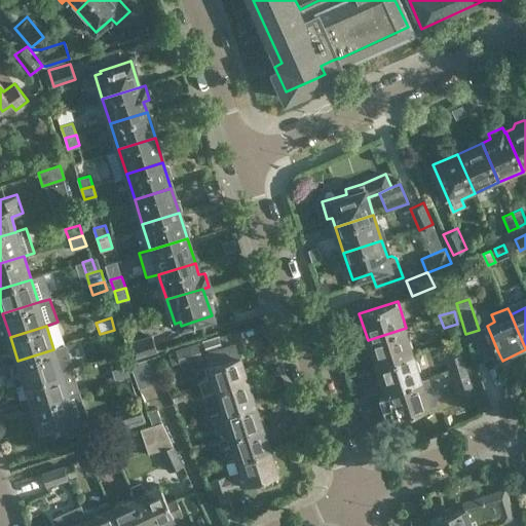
[(406,328),(368,340),(376,366),(415,352),(411,338),(409,338),(406,328)]
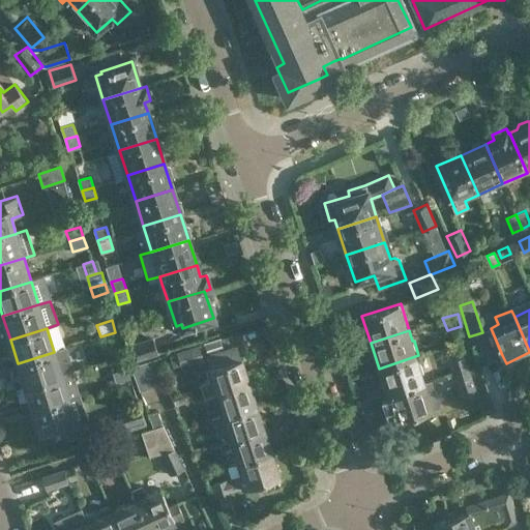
[(115,332),(100,336),(104,346),(118,341),(115,332)]
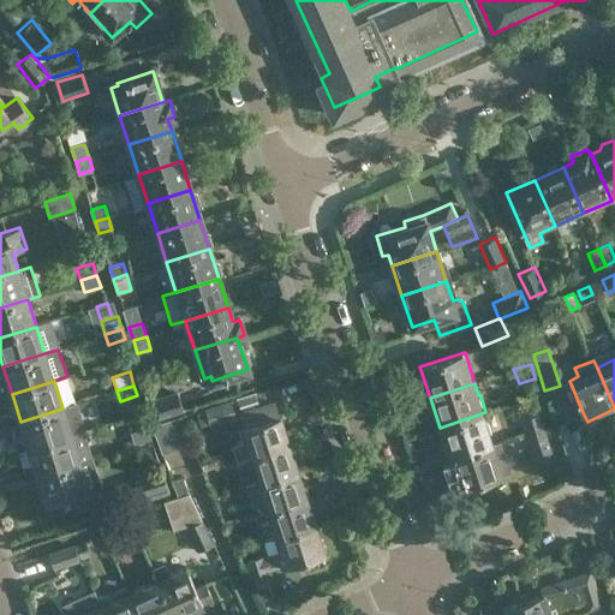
[(157,418),(183,410),(177,390),(153,399),(157,418)]
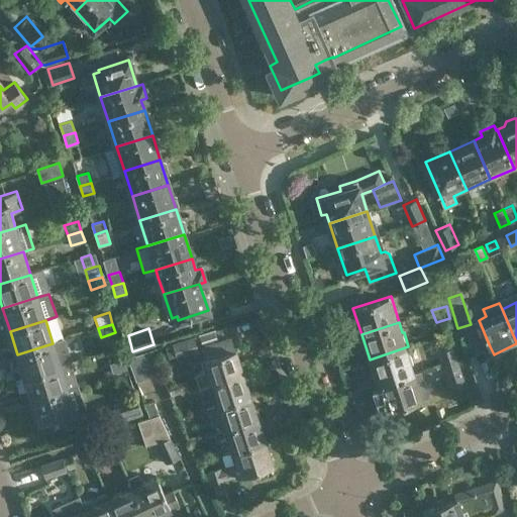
[(198,350),(194,337),(165,346),(169,358),(176,356),(176,357),(198,350)]
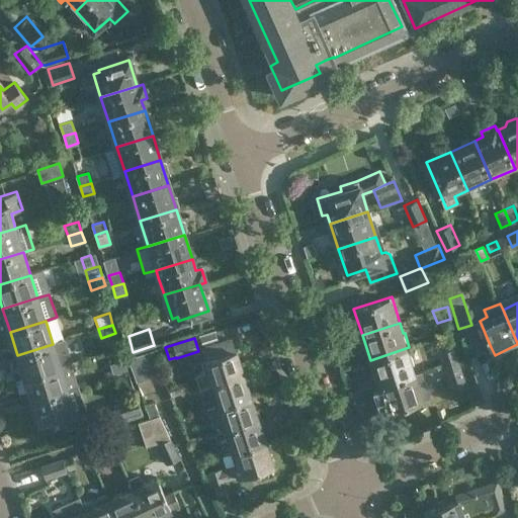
[(235,350),(232,341),(219,345),(218,342),(201,347),(205,360),(201,361),(205,372),(196,374),(200,387),(209,384),(244,373),(236,350),(235,350)]
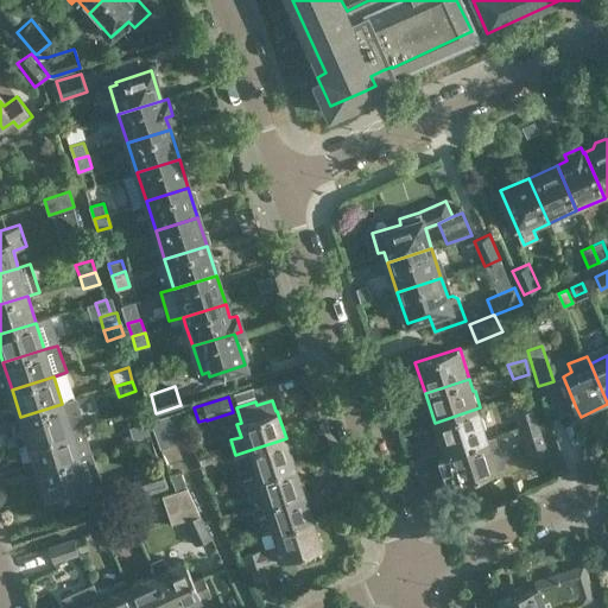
[(70,430),(62,404),(20,417),(29,443),(70,430)]
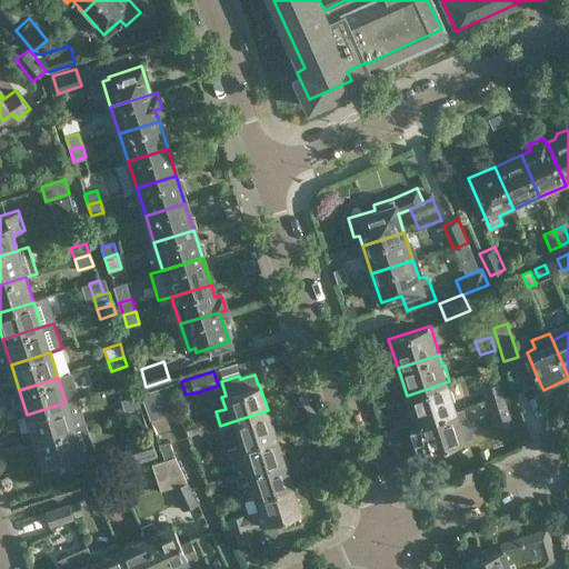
[(449,381),(407,396),(416,422),(457,409),(453,398),(455,398),(449,381)]
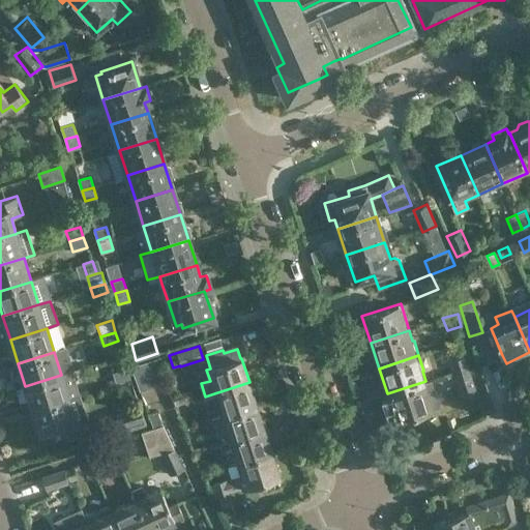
[(453,373),(469,367),(466,357),(450,361),(453,373)]
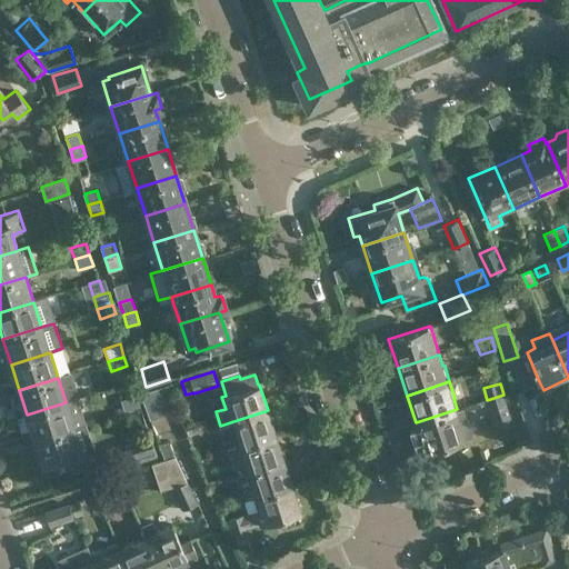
[(155,389),(165,416),(178,410),(168,385),(155,389)]
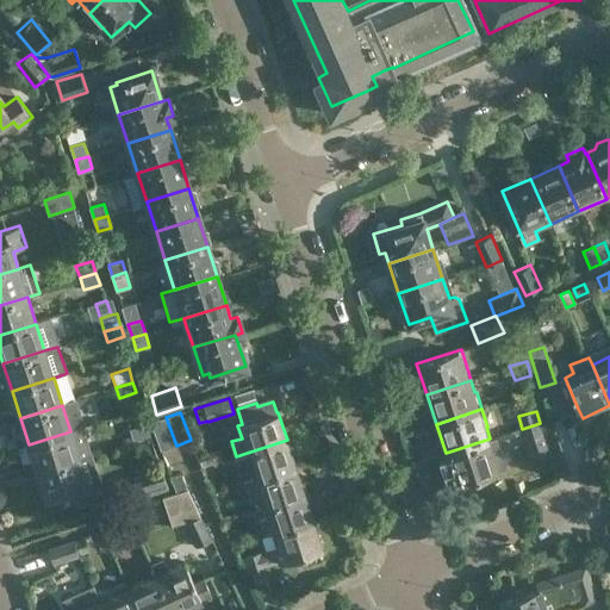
[(161,450),(176,446),(166,417),(150,422),(161,450)]
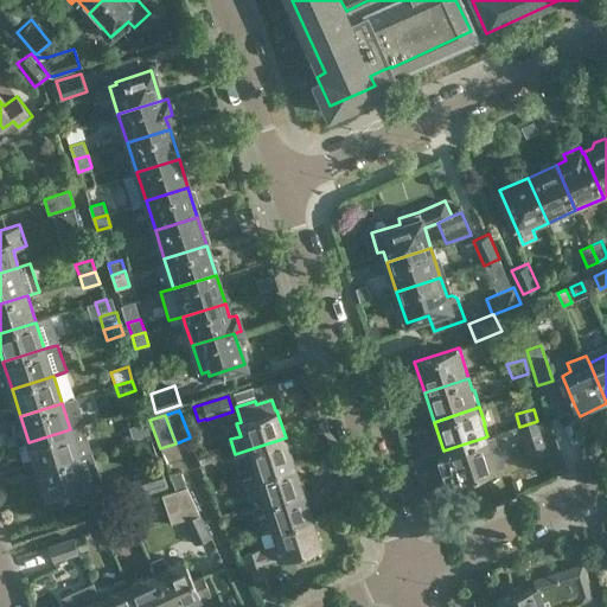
[(145,420),(128,425),(133,439),(149,434),(145,420)]
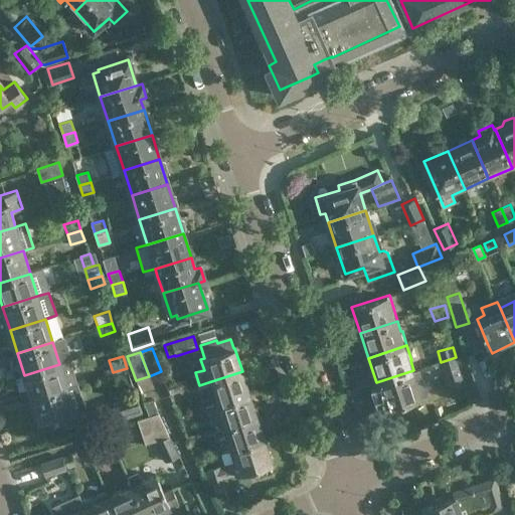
[(456,357),(441,362),(448,384),(463,380),(456,357)]
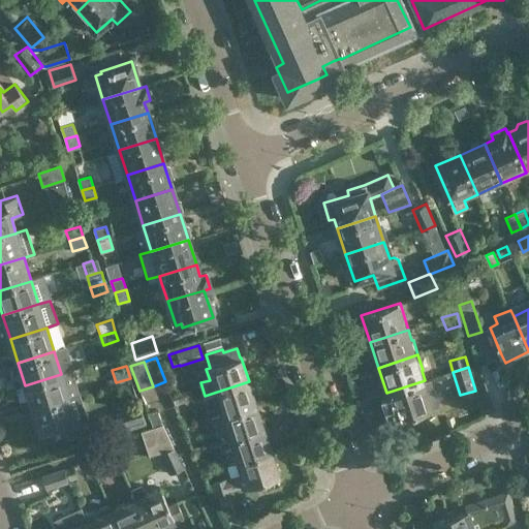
[(32,409),(68,398),(79,395),(80,394),(72,371),(61,374),(25,385),(32,409)]
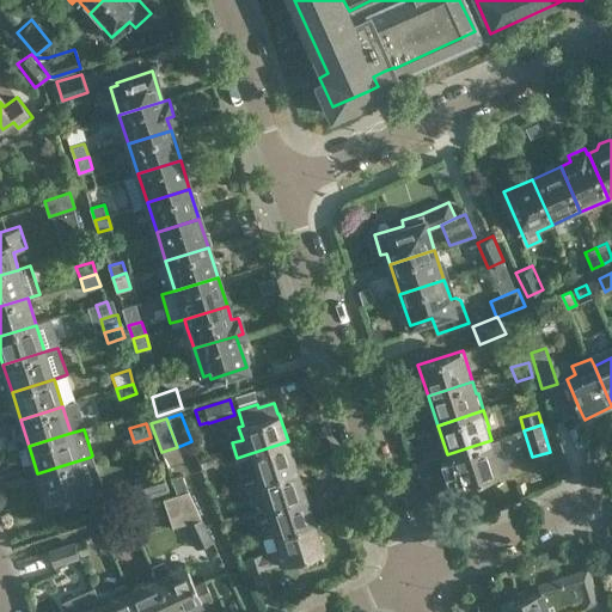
[(491,440),(447,454),(451,465),(458,485),(501,471),(491,440)]
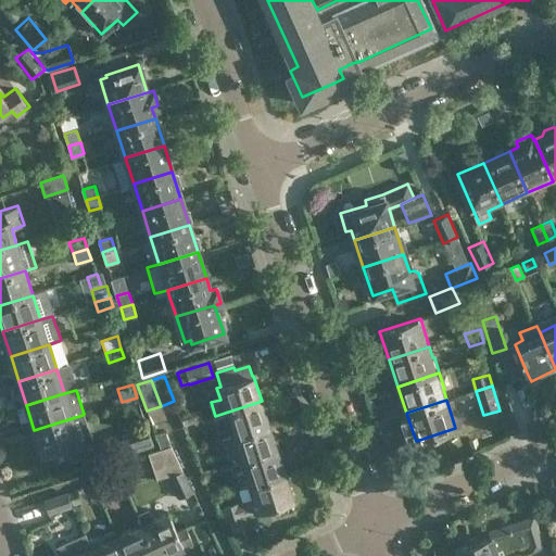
[(269,426),(262,401),(225,413),(232,438),(269,426)]
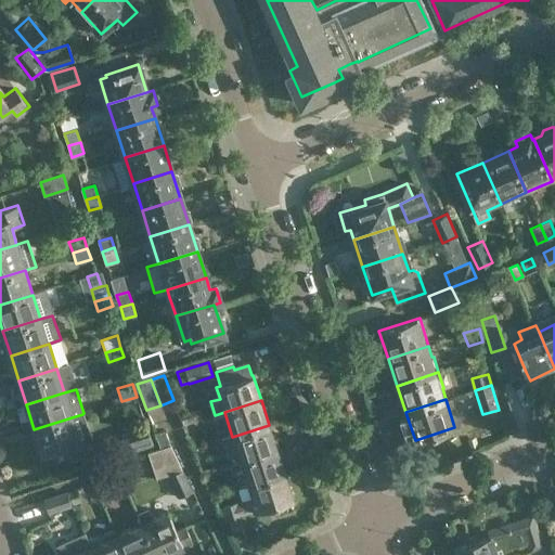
[(82,414),(72,417),(34,429),(42,455),(68,447),(73,459),(95,452),(82,414)]
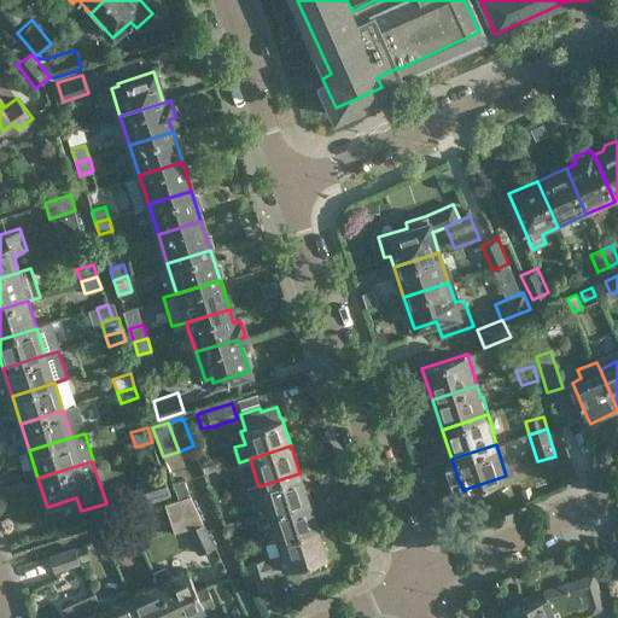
[(299,473),(258,487),(267,513),(308,500),(299,473)]
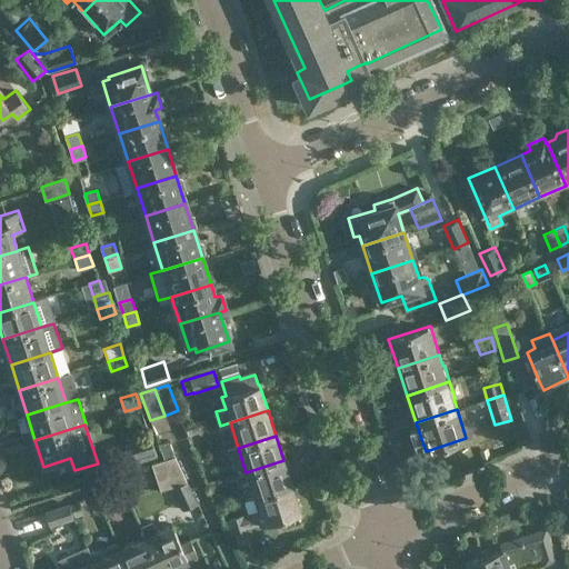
[(157,455),(151,440),(128,448),(132,462),(157,455)]
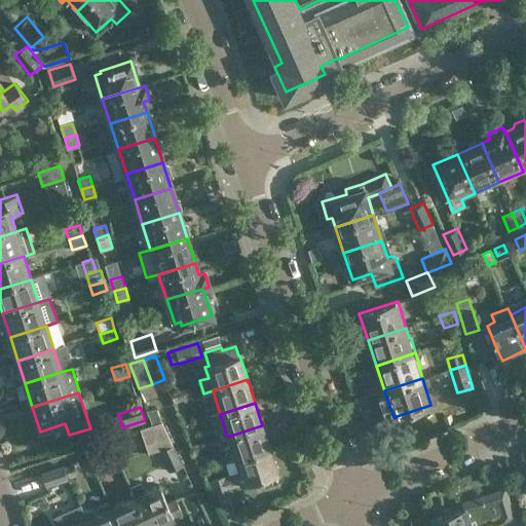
[(152,424),(162,421),(157,408),(147,411),(152,424)]
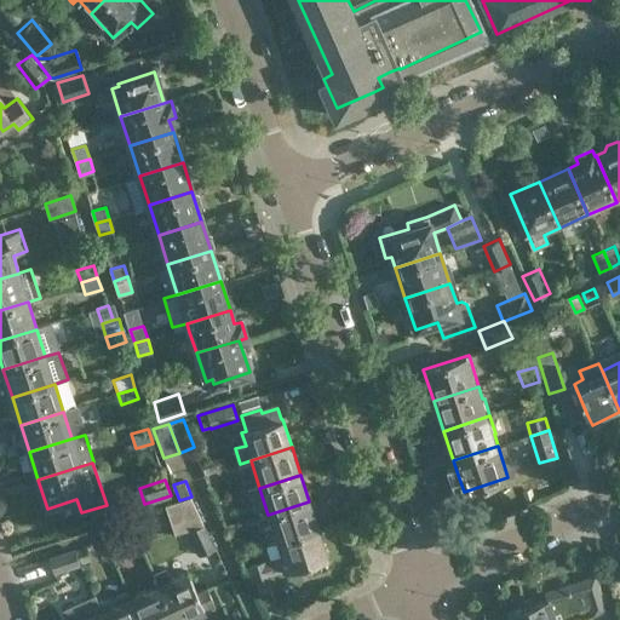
[(170,521),(199,511),(191,497),(179,500),(165,505),(170,521)]
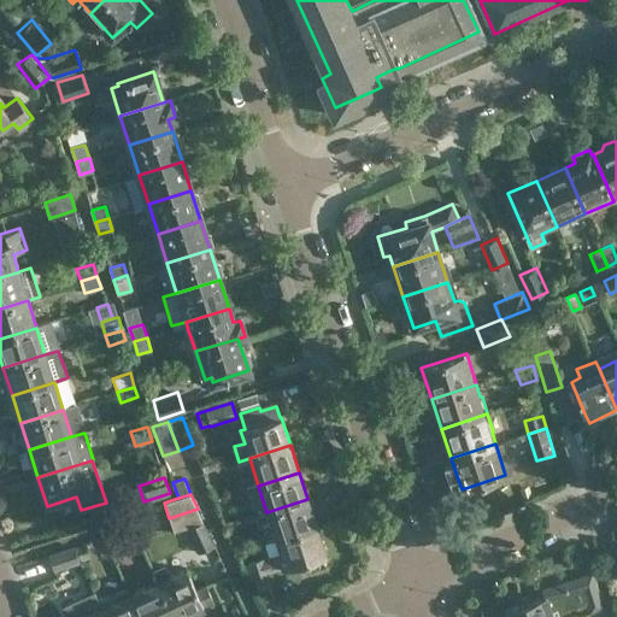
[(316,527),(307,499),(266,512),(275,540),(316,527)]
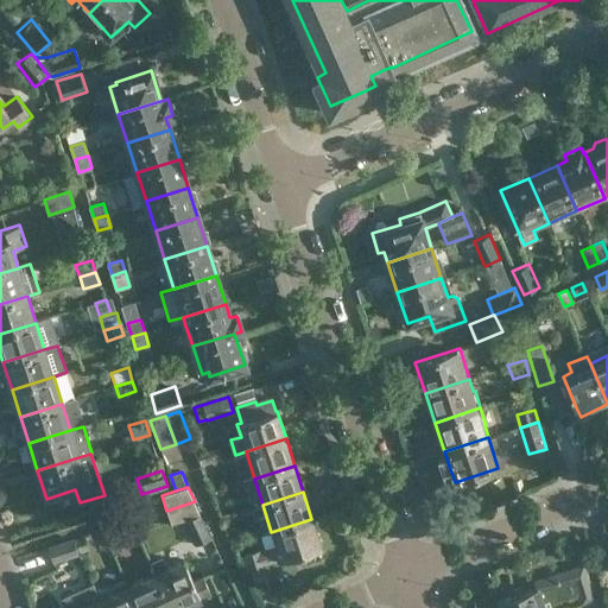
[(195,501),(166,511),(171,524),(184,520),(201,514),(195,501)]
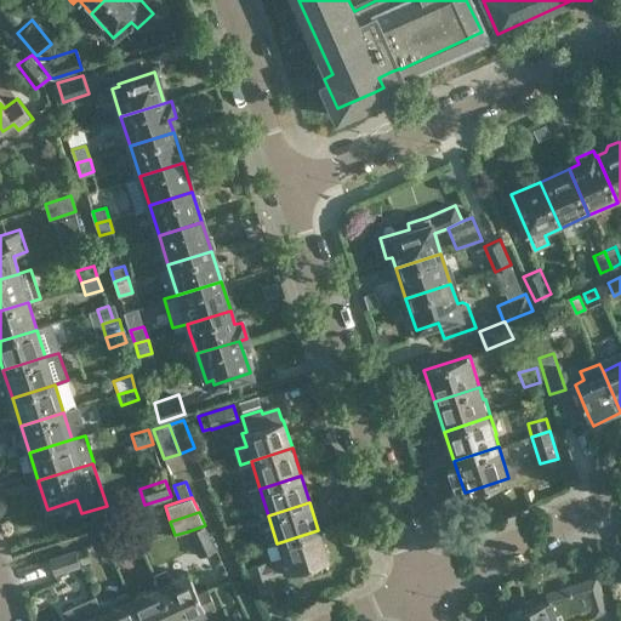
[(216,548),(205,525),(188,531),(200,557),(216,548)]
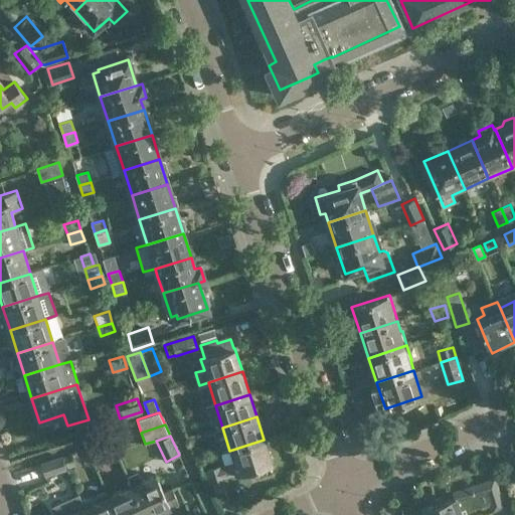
[(220,465),(206,470),(210,482),(224,478),(223,477),(236,473),(237,474),(272,464),(264,440),(229,451),(233,463),(220,468),(220,465)]
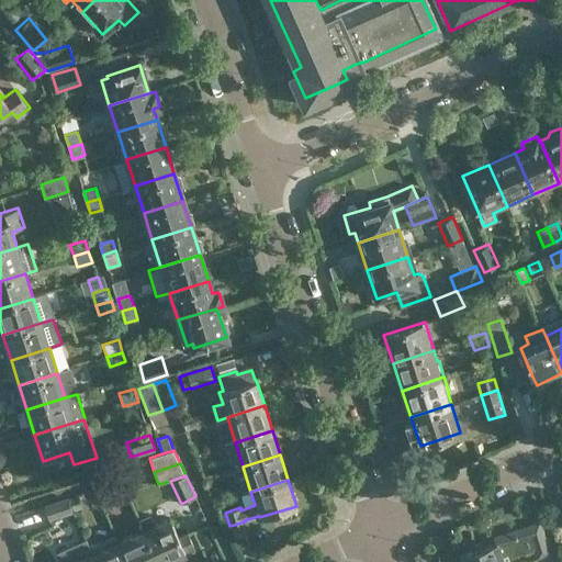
[(78,495),(68,499),(70,506),(71,506),(74,513),(83,507),(78,495)]
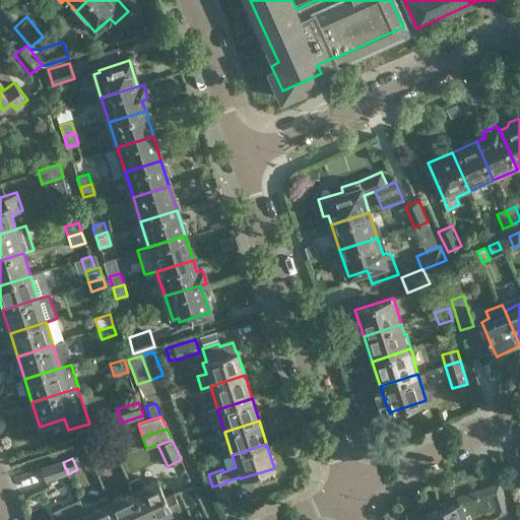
[(67,473),(65,468),(63,462),(62,461),(43,467),(47,480),(67,473)]
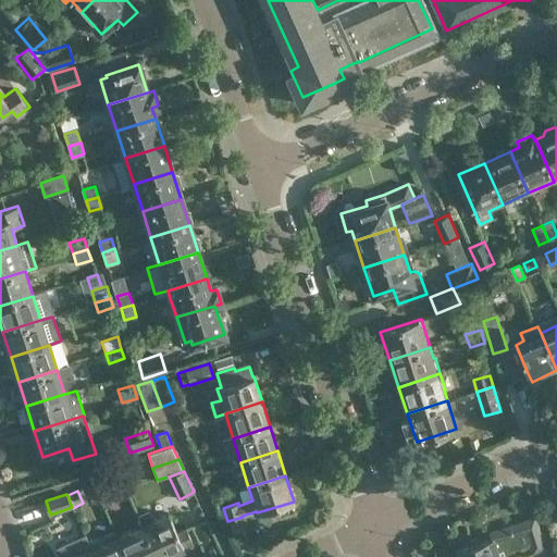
[(148,509),(137,515),(143,524),(157,556),(164,556),(184,548),(184,547),(192,543),(185,528),(176,531),(169,514),(153,520),(148,509)]
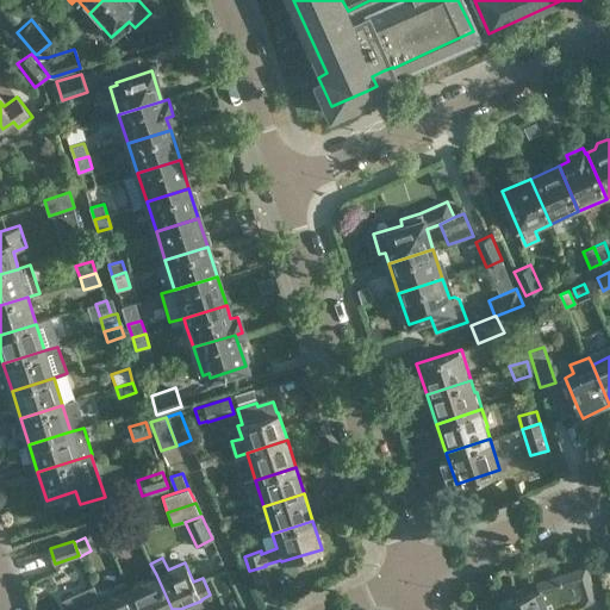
[(598,602),(586,566),(536,582),(537,590),(498,602),(500,609),(502,609),(553,609),(552,604),(579,596),(583,607),(598,602)]
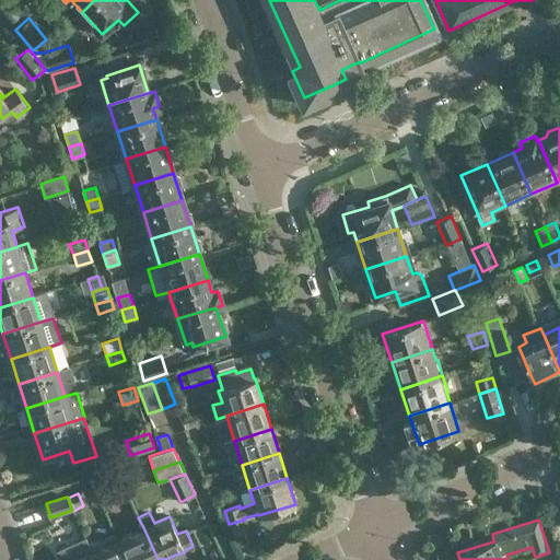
[(158,559),(143,527),(118,539),(127,559),(158,559)]
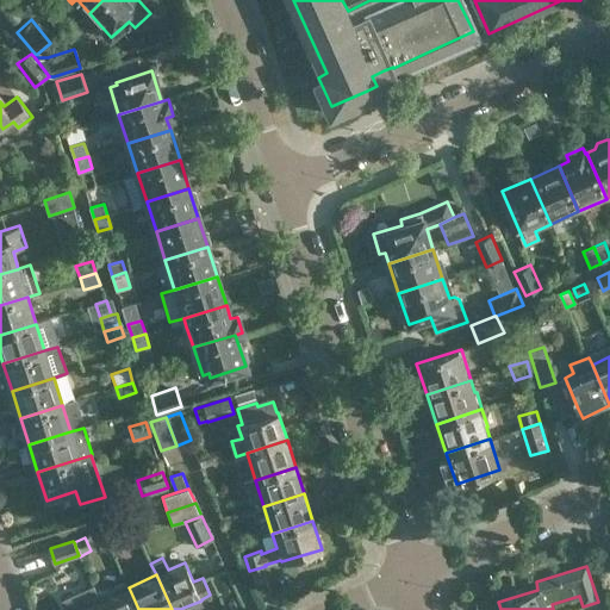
[(99,589),(95,582),(95,580),(93,582),(105,609),(138,609),(129,587),(128,587),(125,582),(110,589),(107,585),(99,589)]
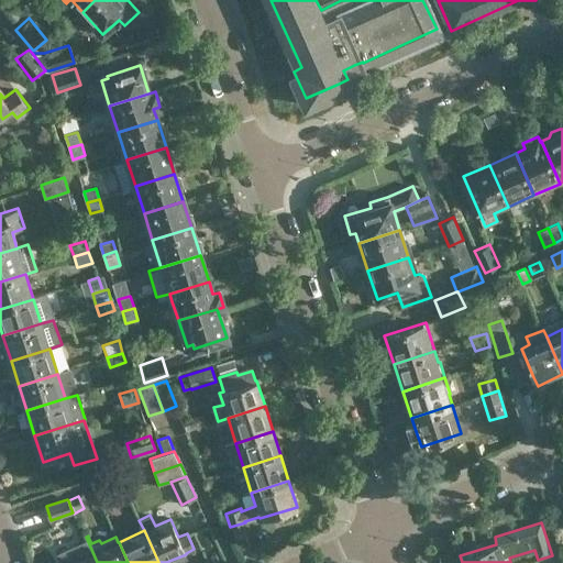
[(97,562),(86,537),(78,540),(86,556),(70,562),(97,562)]
